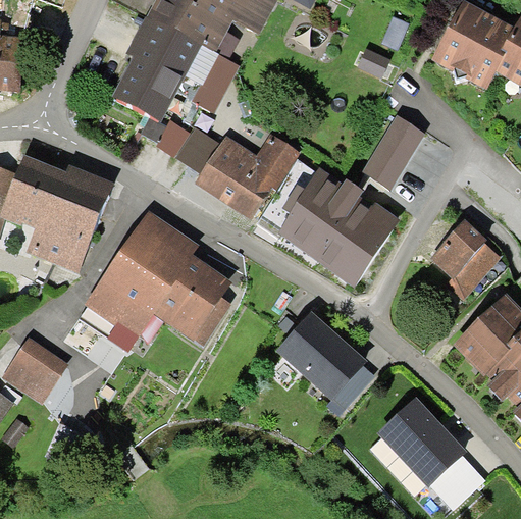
[(153,0),(146,15),(201,45),(215,52),(226,32),(233,20),(260,33),(275,0),(153,0)]
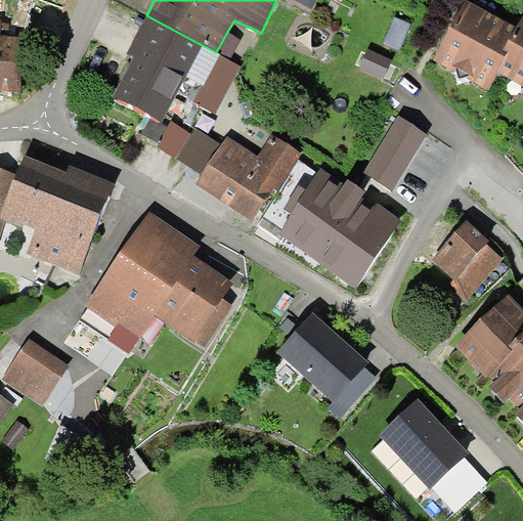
[(516,28),(466,0),(433,59),(487,89),(497,72),(522,86),(522,90),(522,92),(522,15),(516,28)]
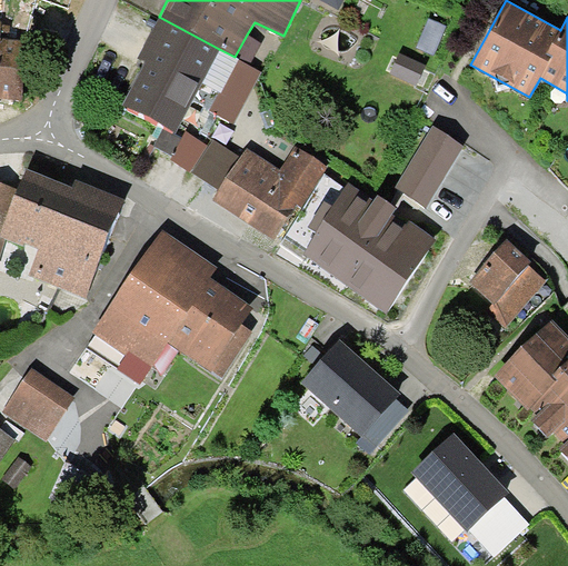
[(219,49),(159,17),(137,58),(143,61),(142,66),(121,107),(173,132),(201,81),(219,49)]
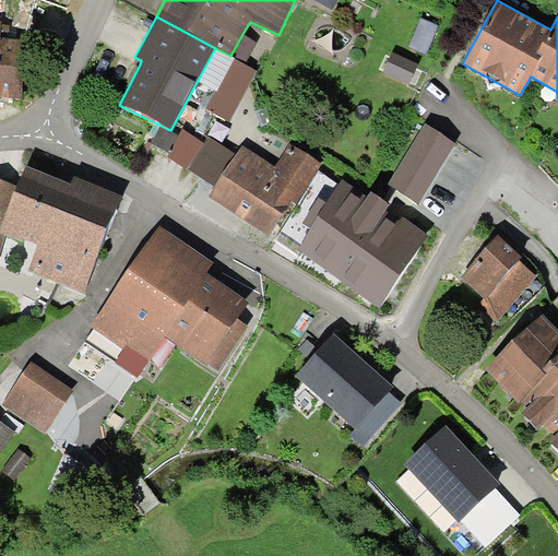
[(420,16),(408,45),(426,52),(438,24),(420,16)]
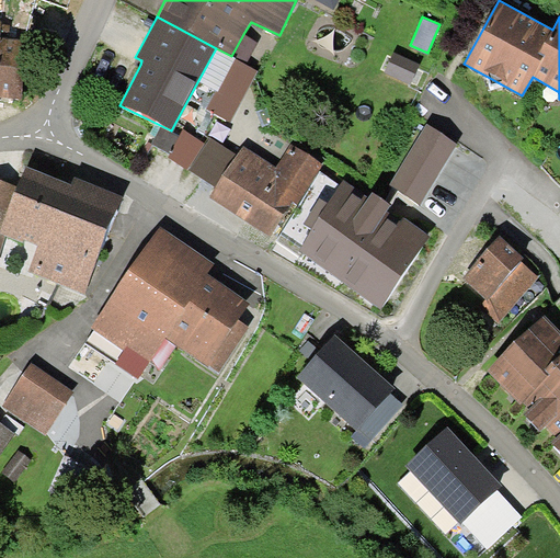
[(0,95),(20,99),(26,38),(0,35),(0,19),(0,95)]
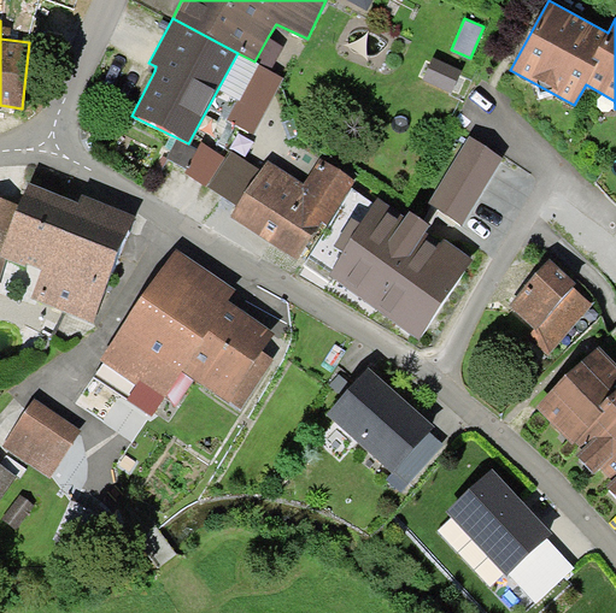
[(282,45),(268,37),(254,62),(258,64),(269,69),(282,45)]
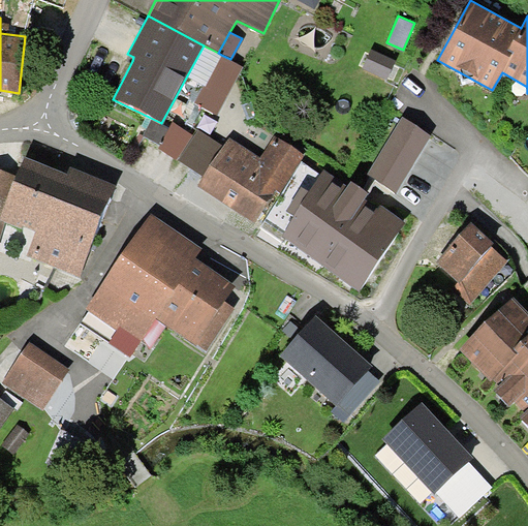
[(204,45),(187,75),(203,85),(205,86),(221,55),(218,53),(204,45)]
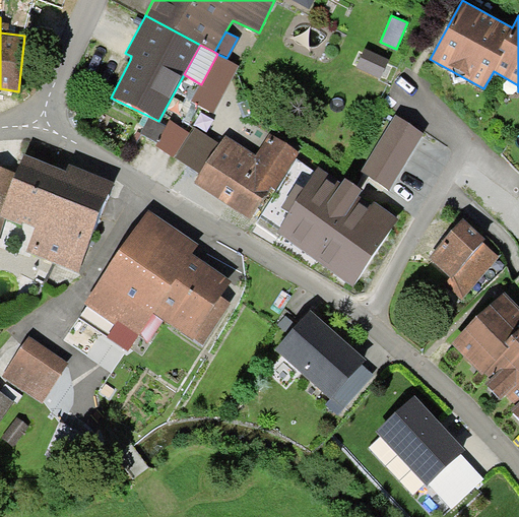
[(364,47),(355,65),(380,76),(388,58),(364,47)]
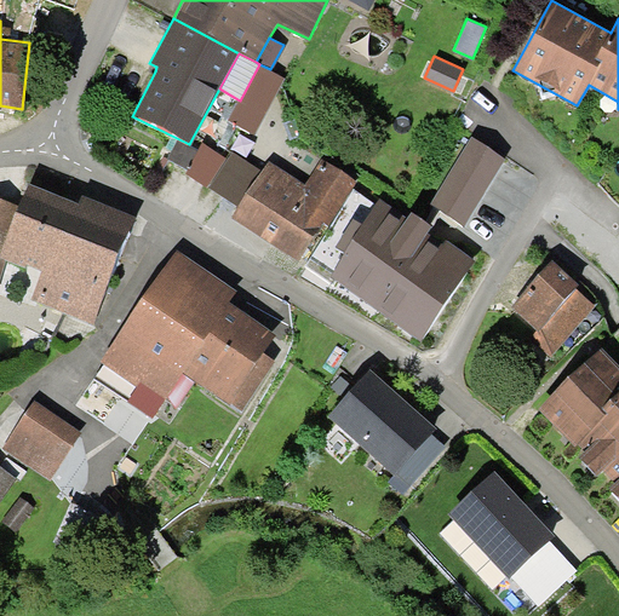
[(270,69),(259,64),(240,101),(238,99),(228,119),(252,131),(282,76),(270,69)]
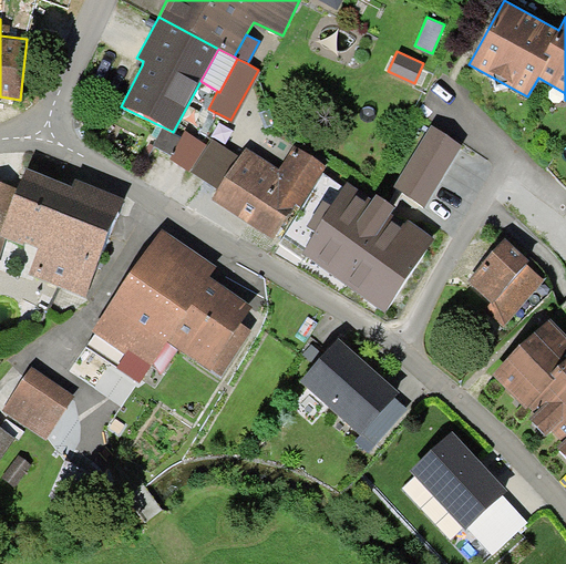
[(462,144),(430,123),(391,185),(423,205),(462,144)]
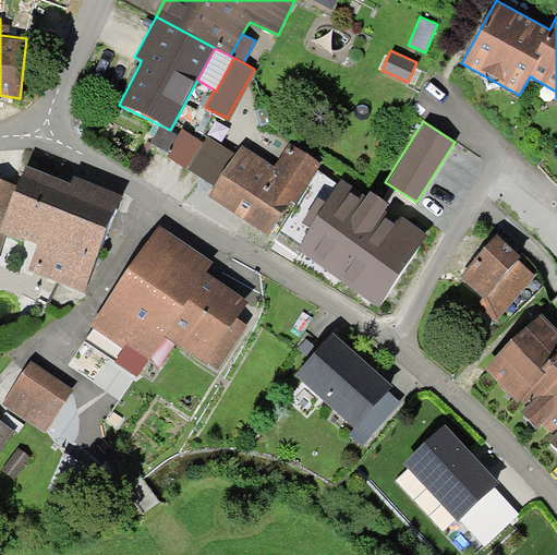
[(321,164),(287,142),(273,164),(241,144),(231,159),(208,194),(268,233),(291,200),(294,203),(321,164)]
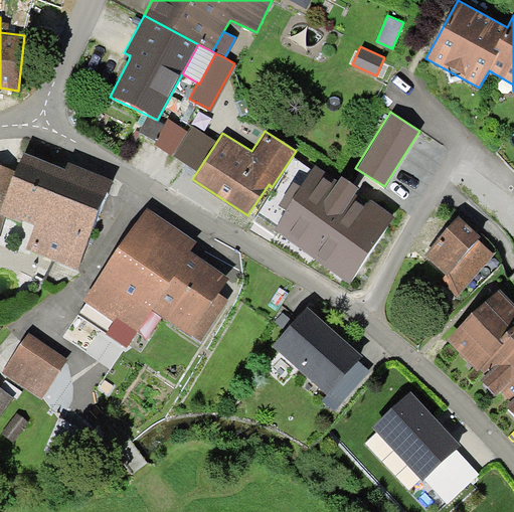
[(63,169),(24,152),(16,170),(0,209),(0,213),(4,215),(21,222),(22,219),(34,224),(25,245),(76,267),(112,181),(66,162),(63,169)]
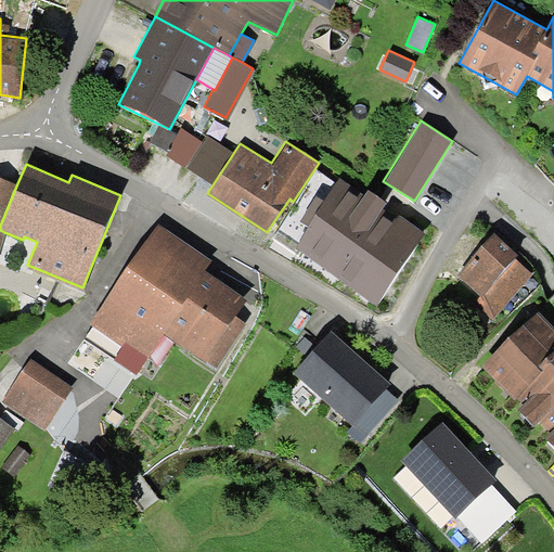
[(0,226),(17,183),(0,178),(0,245),(4,232),(0,230),(0,226)]
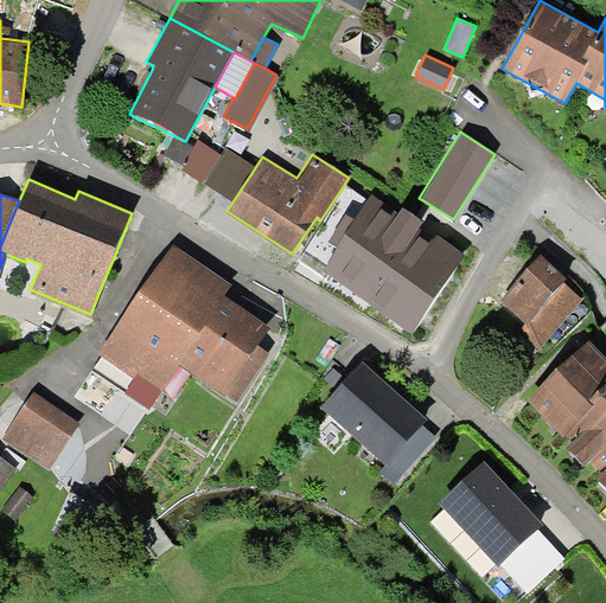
[(413,332),(466,252),(418,220),(401,210),(399,213),(371,194),(353,222),(344,216),(327,241),(338,248),(323,271),(413,332)]
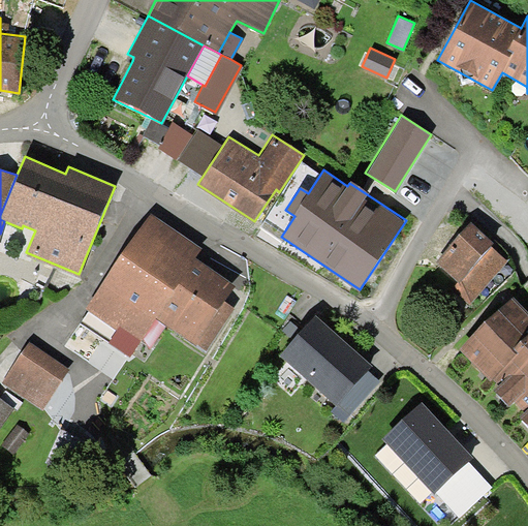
[(200,248),(150,213),(86,306),(140,342),(156,318),(206,348),(233,307),(223,302),(235,284),(192,258),(200,248)]
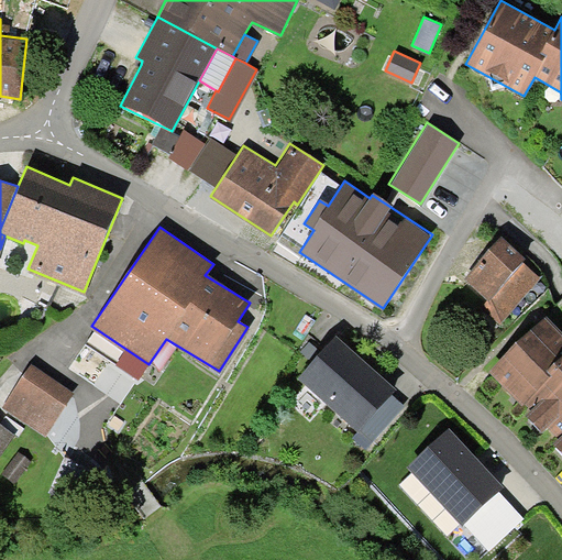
[(526,259),(500,237),(463,277),(487,298),(481,305),(499,321),(541,276),(524,261),(526,259)]
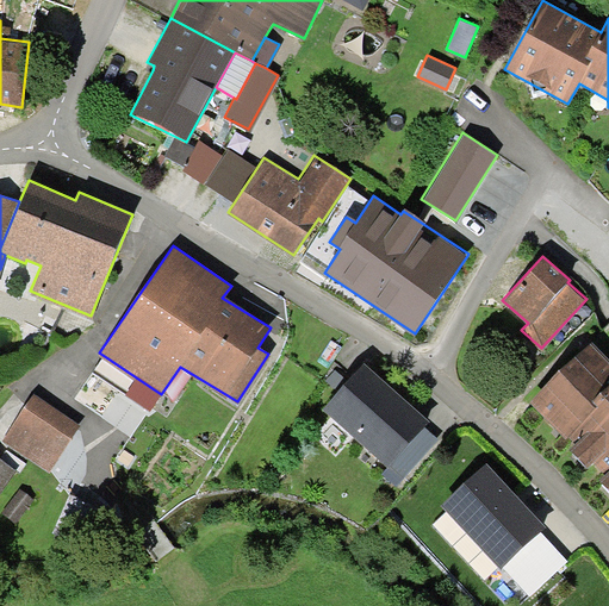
[(608,360),(591,342),(530,401),(575,447),(570,451),(586,468),(594,462),(607,476),(600,482),(608,492),(608,360)]
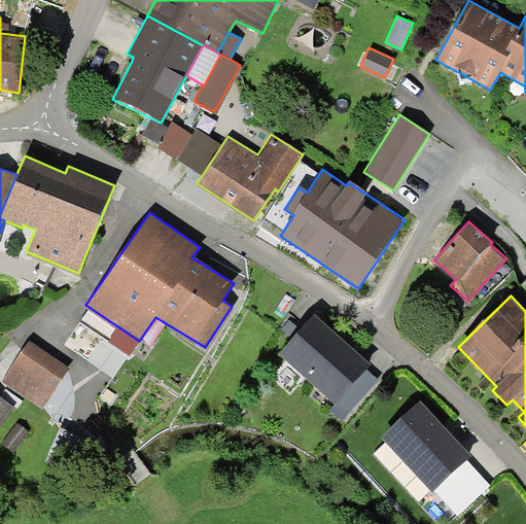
[(342,338),(314,313),(277,354),(332,403),(335,405),(366,369),(371,363),(342,338)]
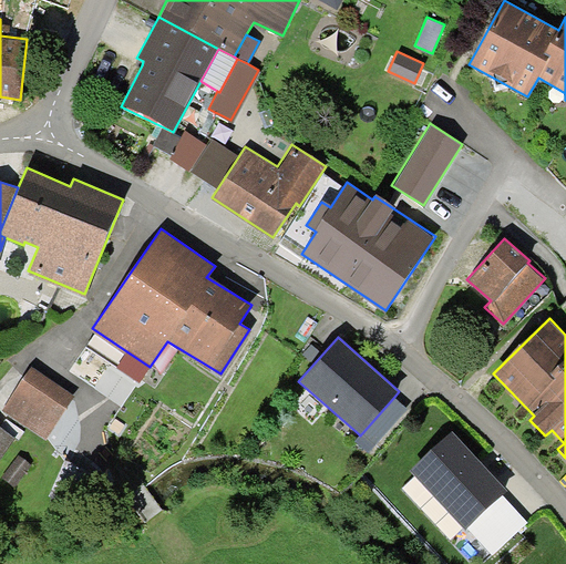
[(31,365),(1,408),(44,438),(74,395),(31,365)]
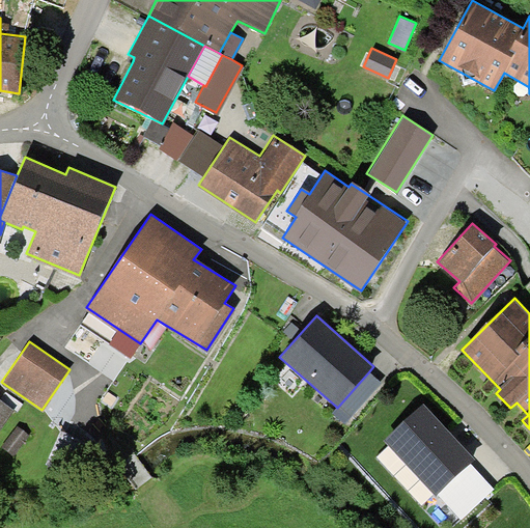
[(381,381),(369,371),(337,408),(335,406),(332,410),(344,421),(381,381)]
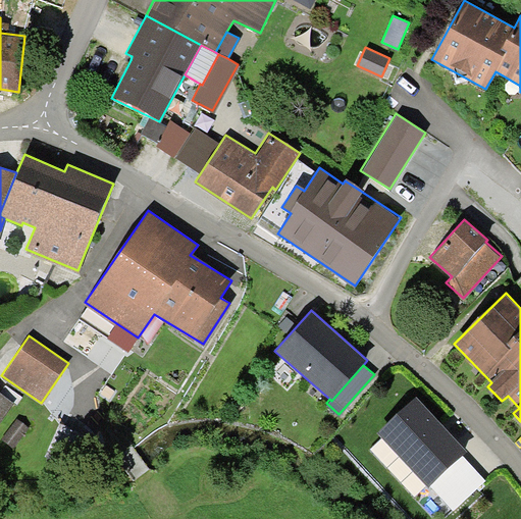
[(0,420),(13,401),(0,392),(0,420)]
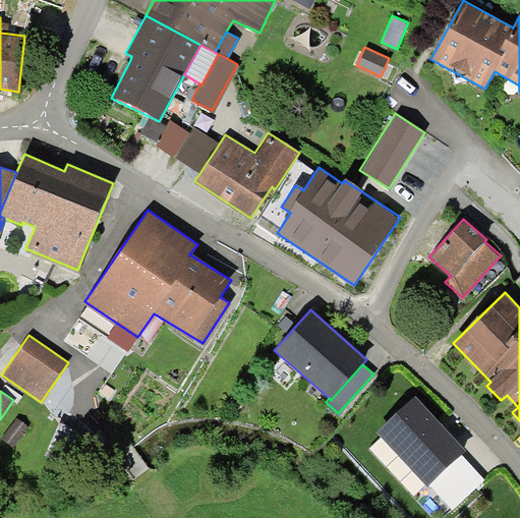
[(440,421),(415,396),(377,433),(425,485),(429,482),(461,454),(465,450),(440,421)]
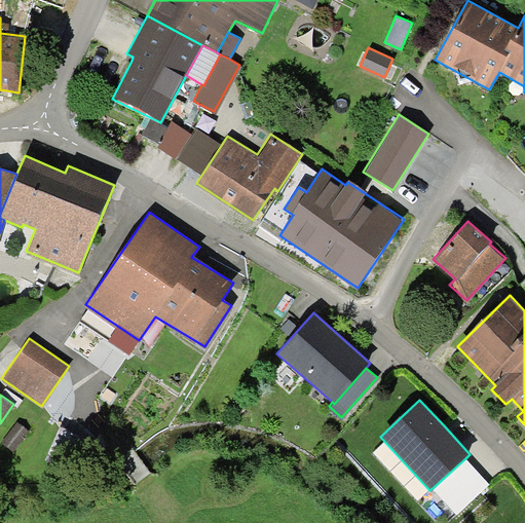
[(16,420),(3,438),(12,445),(26,427),(16,420)]
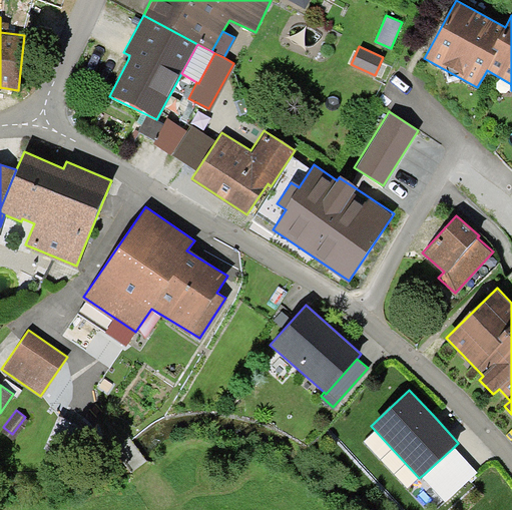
[(476,471),(454,447),(423,475),(445,499),(476,471)]
